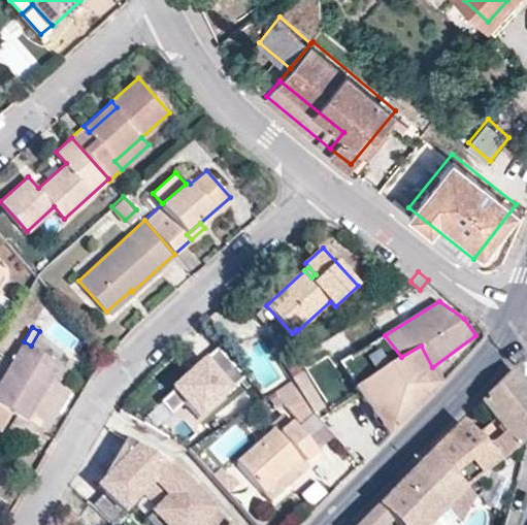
[(441,384),(432,367),(421,346),(401,357),(385,335),(339,362),(391,433),(441,384)]
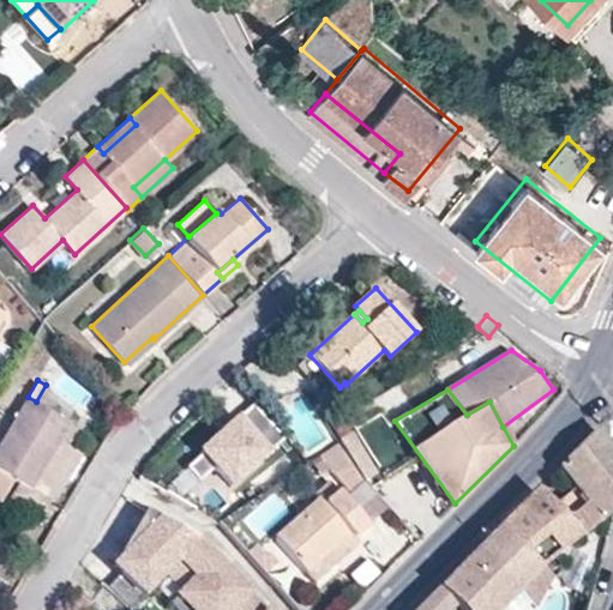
[(68,444),(78,427),(36,402),(28,397),(0,444),(0,497),(2,500),(14,478),(20,482),(32,489),(61,440),(68,444)]
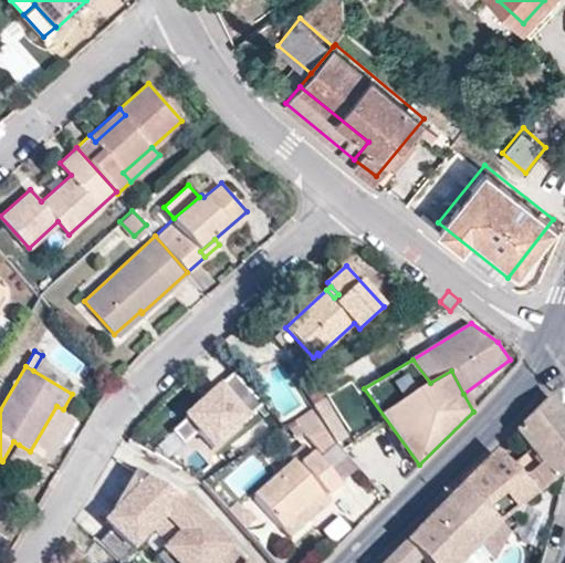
[(233,366),(181,410),(186,416),(171,427),(182,440),(196,429),(210,446),(263,402),(233,366)]
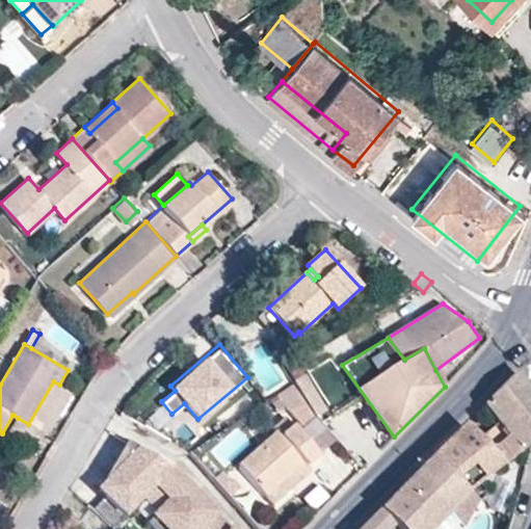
[(306,374),(296,362),(286,368),(295,381),(306,374)]
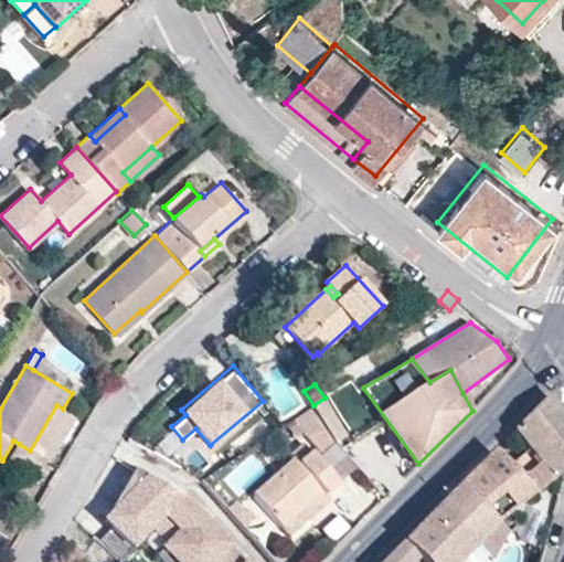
[(563,411),(550,393),(515,427),(531,446),(535,452),(515,469),(538,489),(563,467),(563,411)]
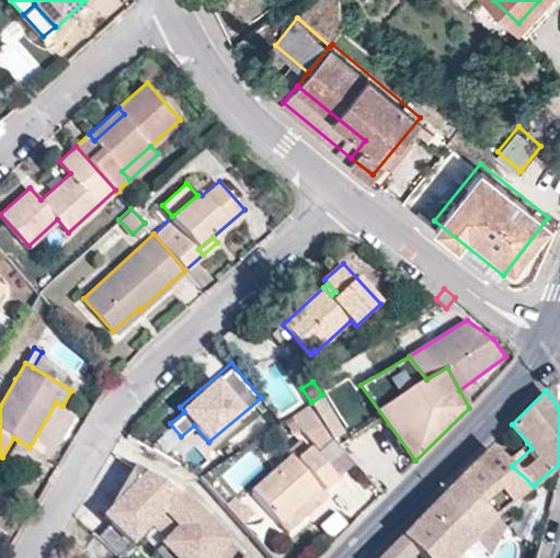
[(344,431),(322,395),(311,402),(313,406),(334,437),(344,431)]
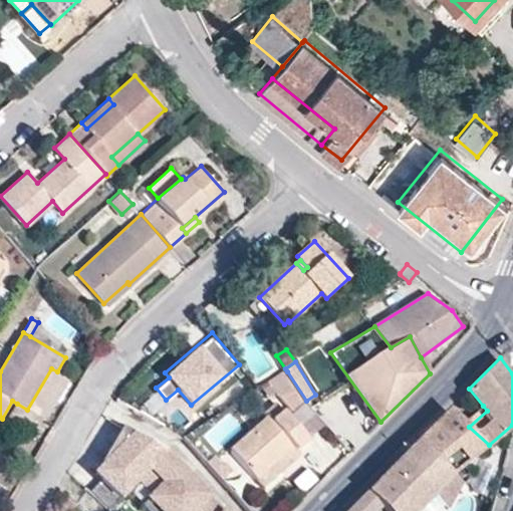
[(45,421),(69,379),(51,368),(27,410),(43,419),(45,421)]
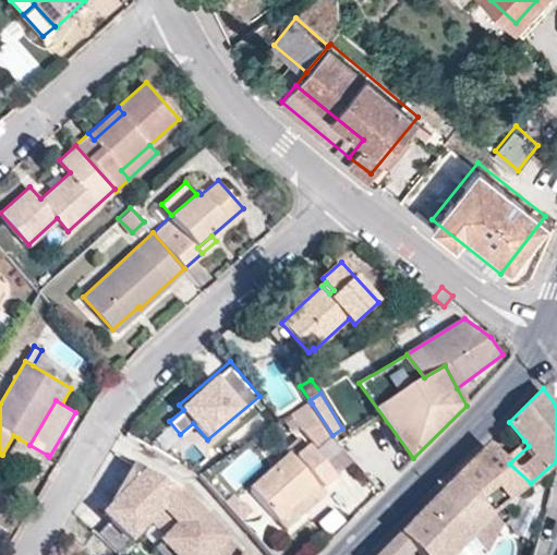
[(294,415),(301,423),(319,447),(333,435),(312,403),(310,400),(291,412),(294,415)]
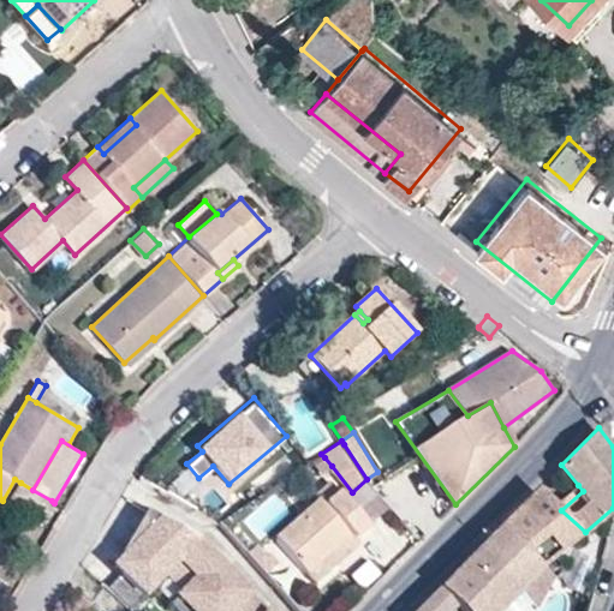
[(332,466),(325,457),(316,463),(323,472),(332,466)]
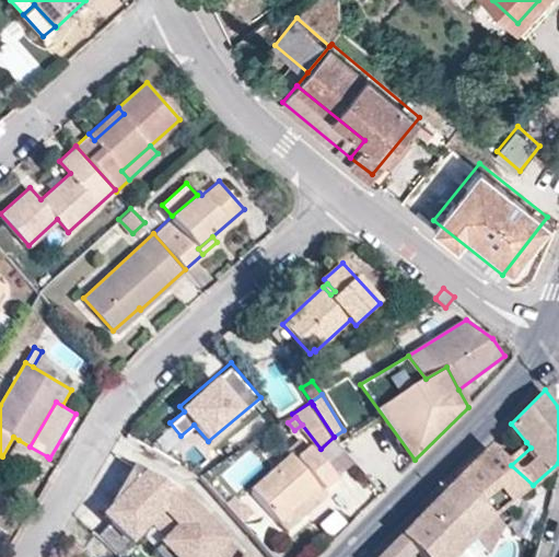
[(337,477),(302,438),(289,449),(293,453),(253,489),(288,529),(328,494),(324,489),(337,477)]
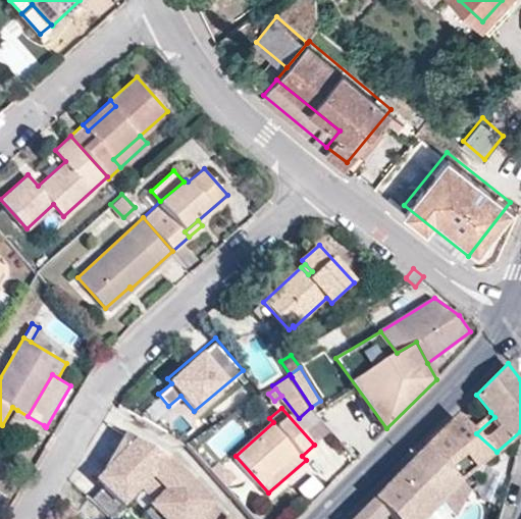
[(44,425),(28,416),(17,410),(9,423),(36,439),(44,425)]
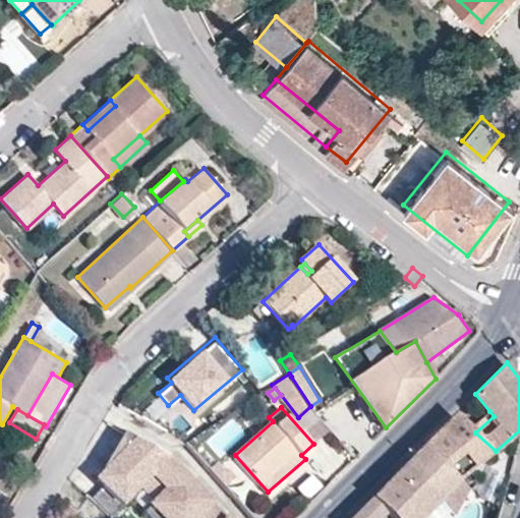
[(475,433),(494,416),(489,411),(470,427),(475,433)]
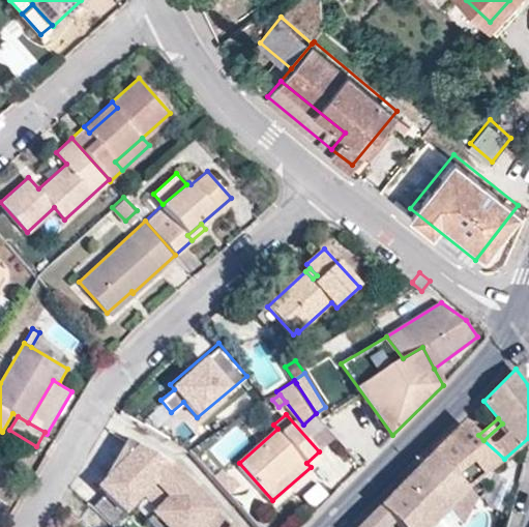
[(504,459),(483,440),(478,435),(464,421),(433,452),(469,489),(504,459)]
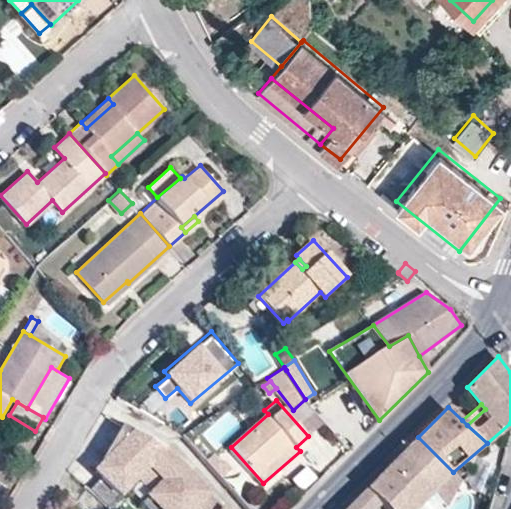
[(102,477),(138,438),(141,435),(123,424),(95,471),(102,477)]
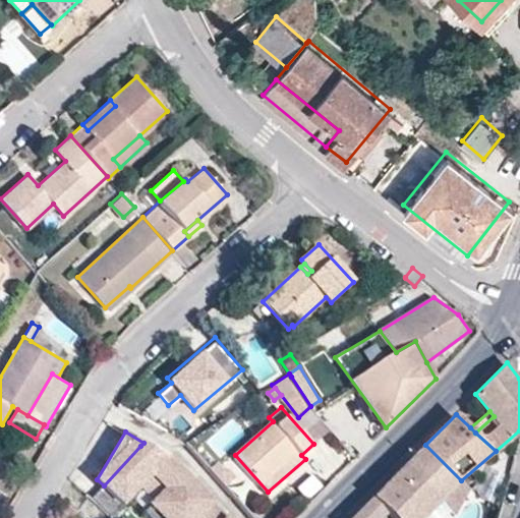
[(168,456),(143,443),(140,446),(164,461),(168,456)]
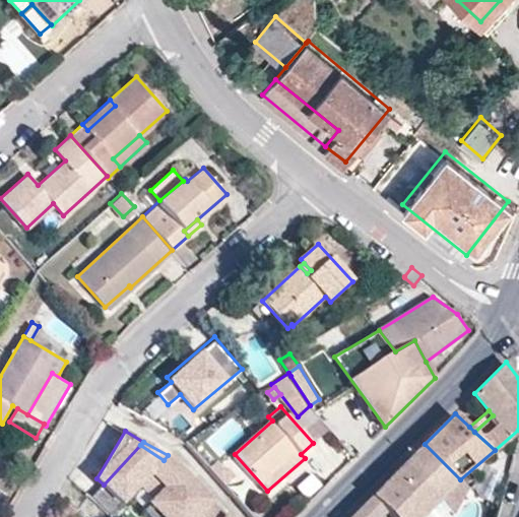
[(423,516),(440,500),(460,479),(425,444),(373,497),(385,508),(393,516),(423,516)]
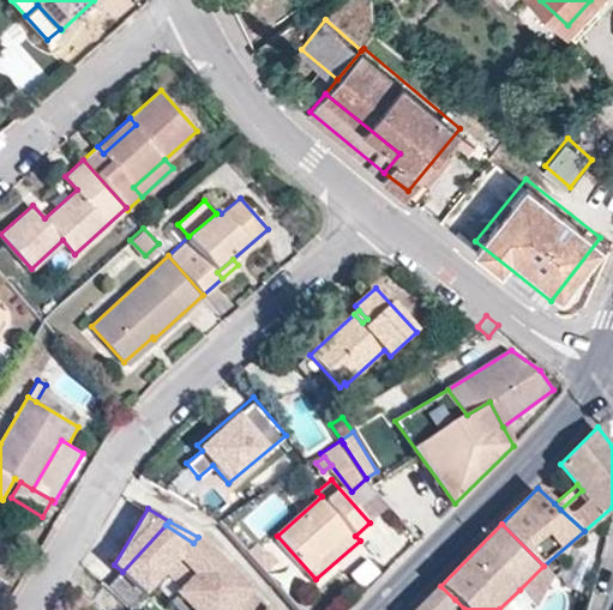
[(166,525),(122,572),(109,585),(133,607),(166,572),(182,589),(170,602),(179,609),(268,609),(270,608),(198,537),(193,543),(166,525)]
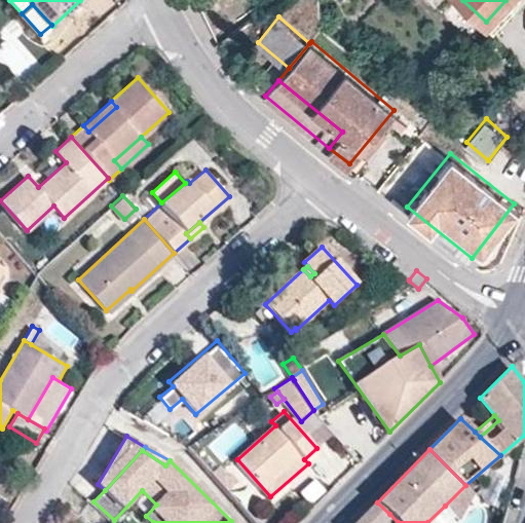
[(237,482),(230,473),(228,475),(219,465),(212,473),(228,490),(237,482)]
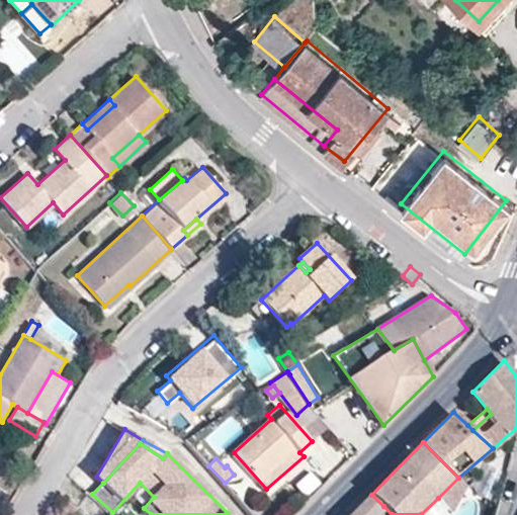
[(466,487),(458,478),(438,498),(447,508),(452,513),(466,487)]
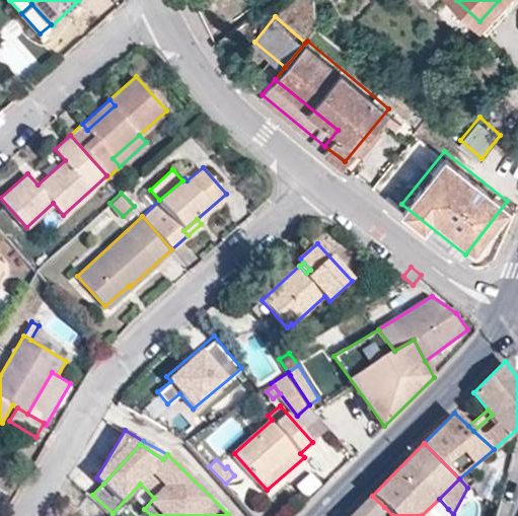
[(374,515),(384,507),(372,496),(351,515),(374,515)]
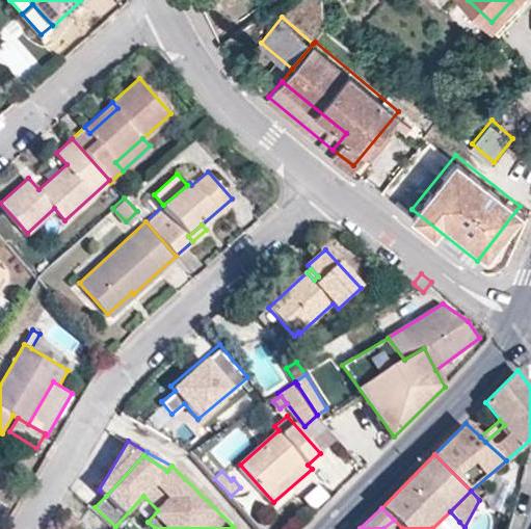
[(452,528),(459,522),(450,511),(432,528),(452,528)]
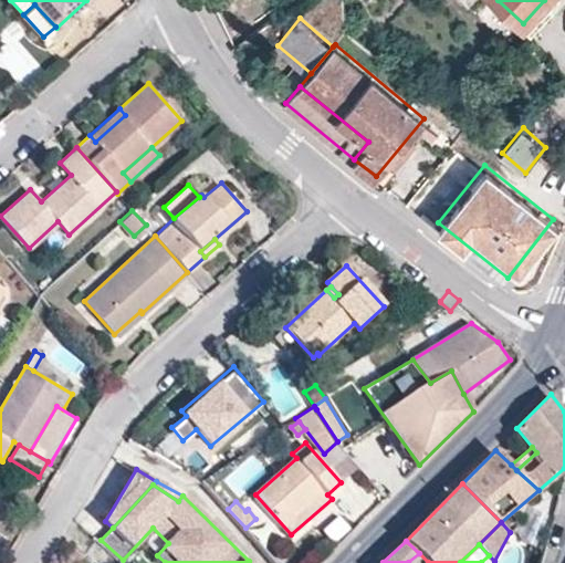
[(428,562),(419,553),(408,562),(428,562)]
